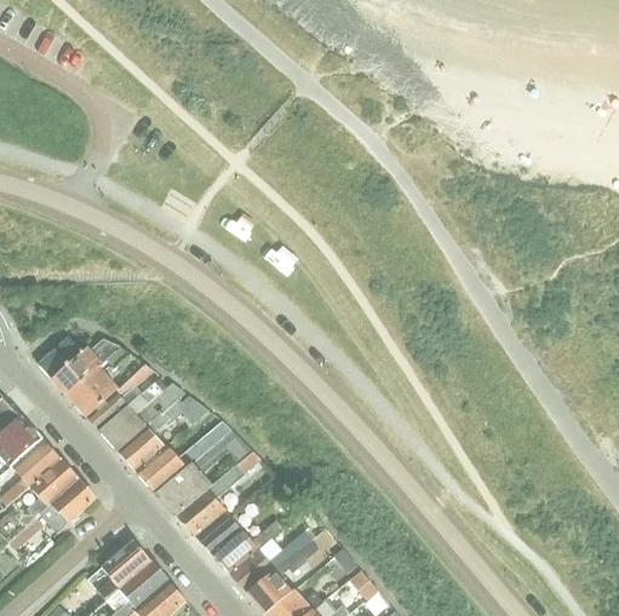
[(67,393),(119,346),(103,338),(91,349),(87,346),(82,350),(80,347),(79,349),(68,335),(38,362),(67,393)]
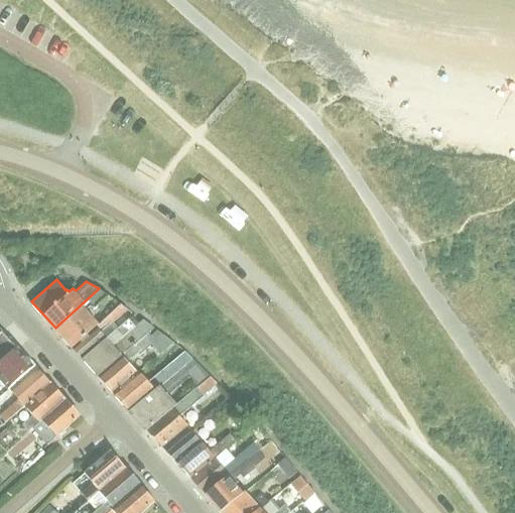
[(99,288),(55,328),(73,347),(99,323),(86,308),(90,304),(93,307),(108,293),(100,288),(99,288)]
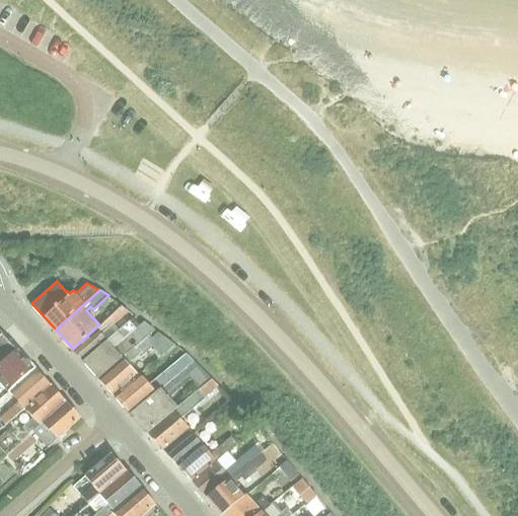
[(99,324),(73,349),(83,361),(119,328),(113,322),(128,309),(122,304),(99,324)]
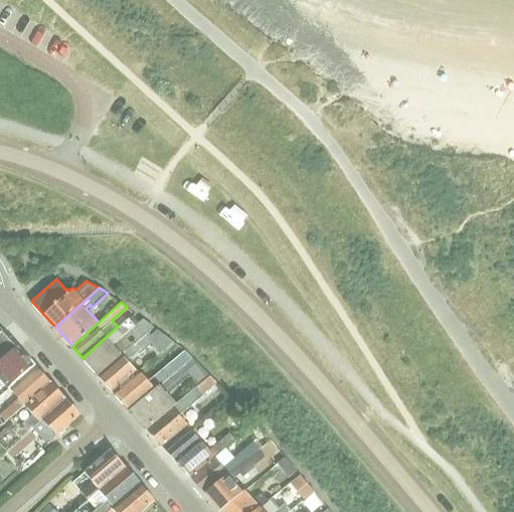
[(118,326),(82,358),(98,374),(148,331),(153,326),(142,318),(137,322),(131,315),(118,326)]
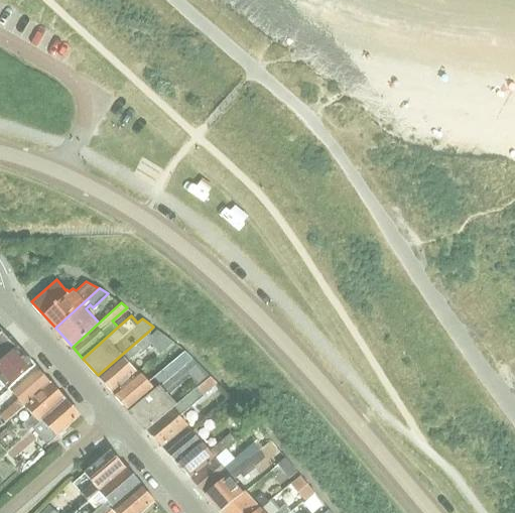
[(148,332),(98,375),(113,392),(136,371),(127,360),(137,351),(139,353),(150,344),(159,352),(172,341),(156,329),(151,334),(148,332)]
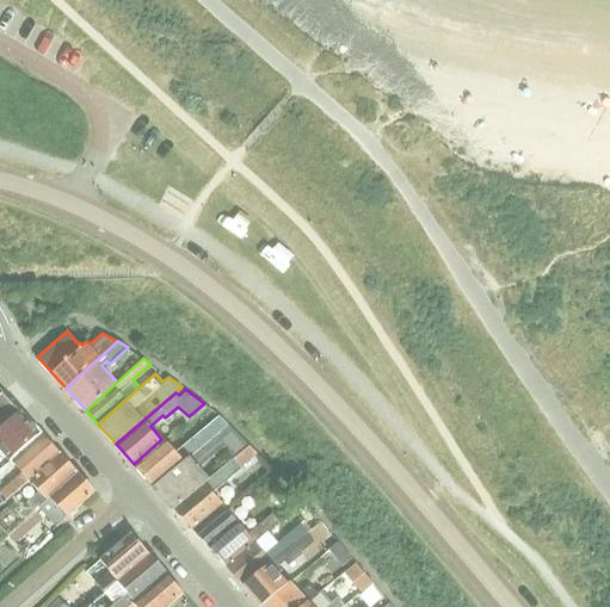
[(1,391),(0,391),(0,427),(20,409),(19,409),(18,403),(12,397),(5,395),(2,391),(1,391)]
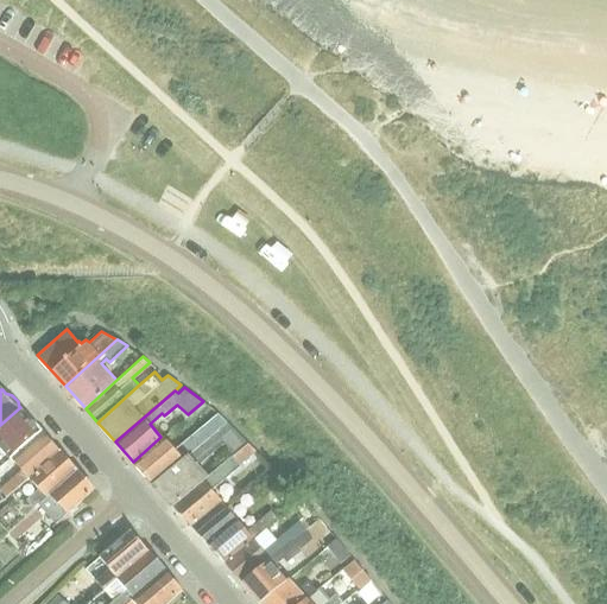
[(0,443),(8,453),(38,428),(37,424),(32,417),(27,415),(20,407),(0,425),(0,443)]
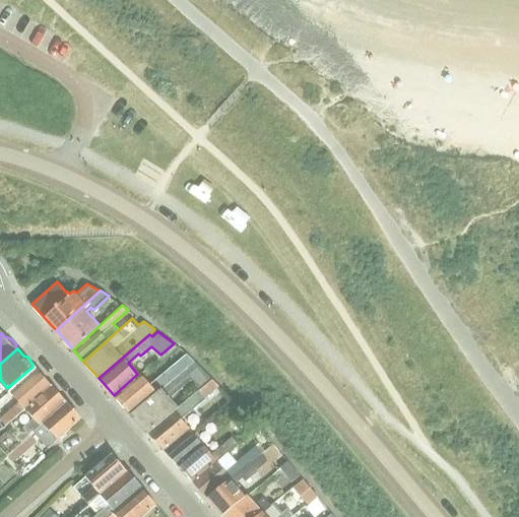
[(137,374),(114,395),(130,413),(194,361),(186,352),(150,384),(139,373),(137,374)]
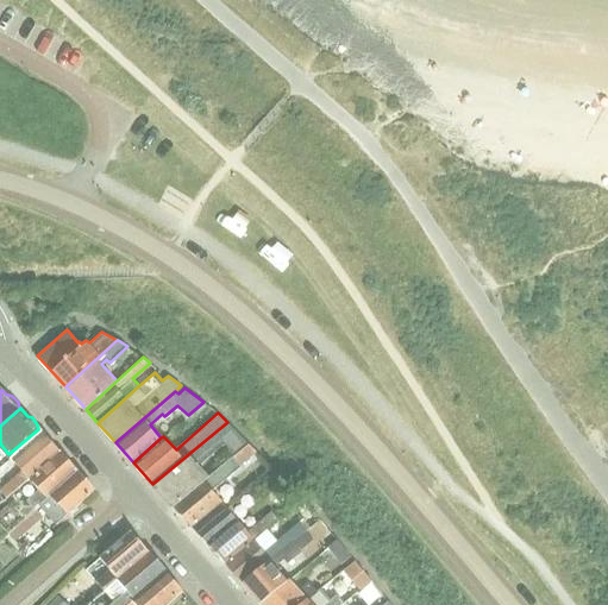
[(227,422),(152,484),(173,505),(207,476),(198,464),(224,442),(233,454),(248,442),(227,422)]
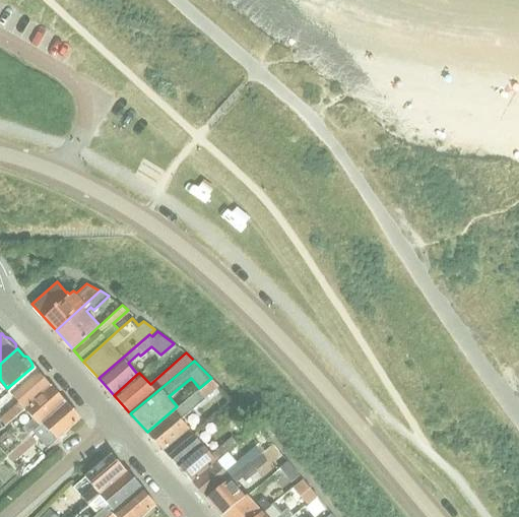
[(4,422),(24,405),(50,384),(37,369),(11,392),(17,399),(0,413),(0,415),(4,422)]
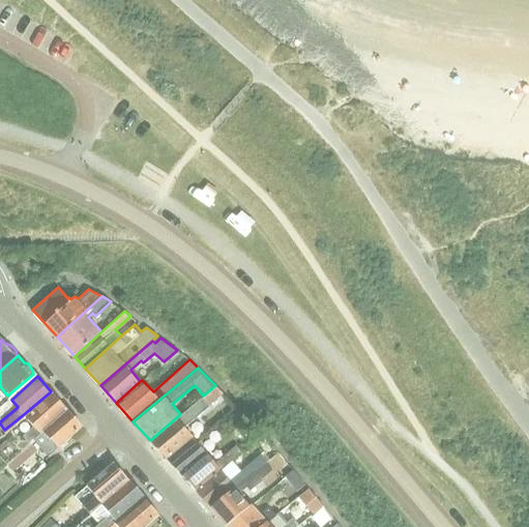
[(203,396),(150,440),(166,458),(190,436),(183,425),(223,391),(215,385),(203,396)]
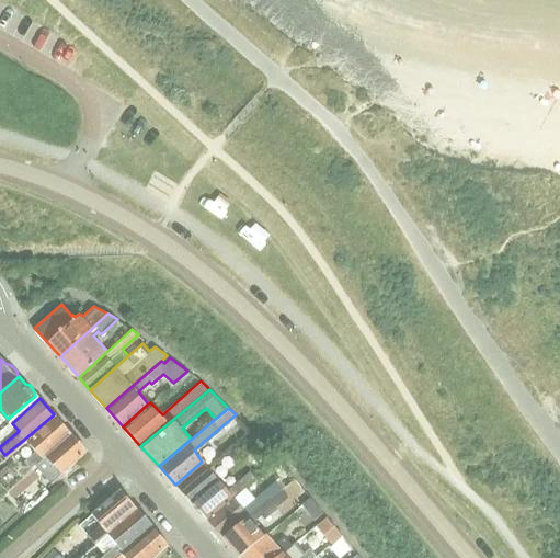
[(191,439),(215,419),(206,408),(182,428),(191,439)]
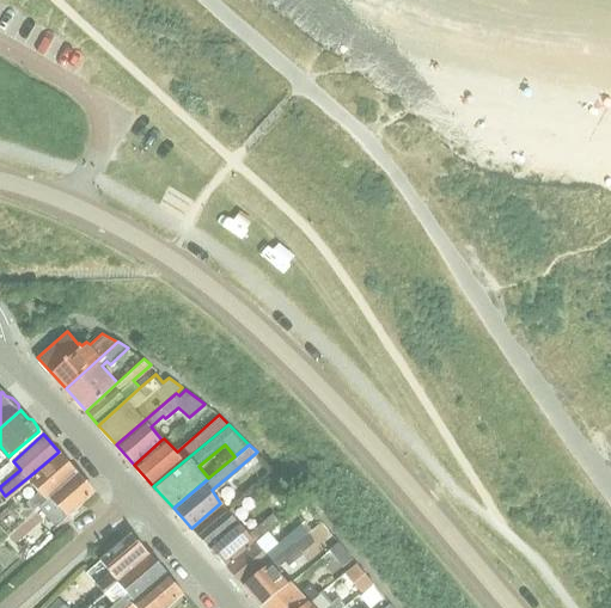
[(59,452),(29,477),(38,489),(26,501),(34,508),(37,505),(49,495),(77,471),(59,452)]
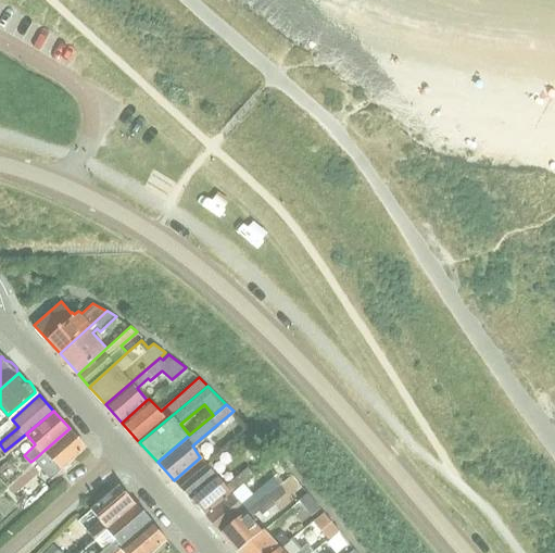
[(45,450),(34,460),(49,478),(60,468),(85,447),(70,428),(45,450)]
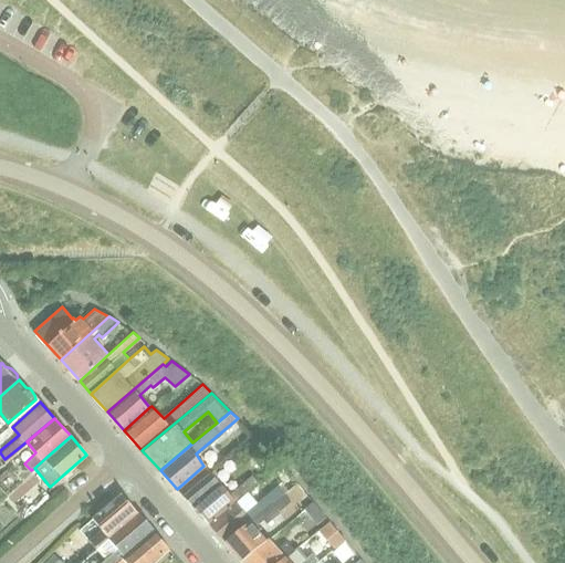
[(208,522),(233,501),(249,488),(258,480),(251,472),(228,493),(212,476),(217,472),(213,468),(182,494),(208,522)]
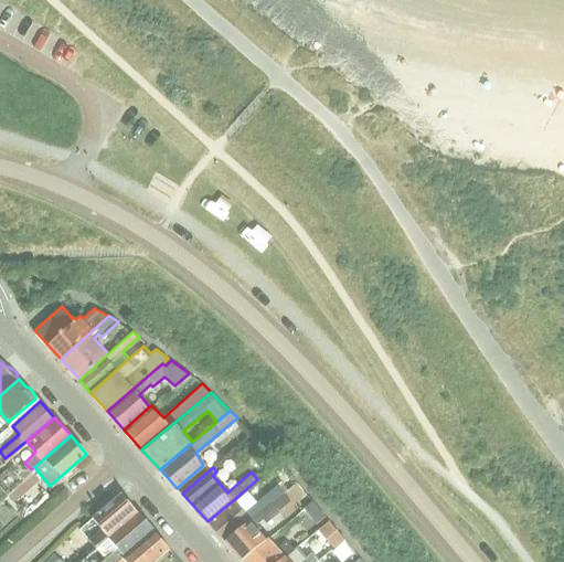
[(243,512),(233,500),(208,521),(224,540),(223,540),(223,541),(272,501),(280,492),(283,490),(277,485),(263,496),(243,512)]
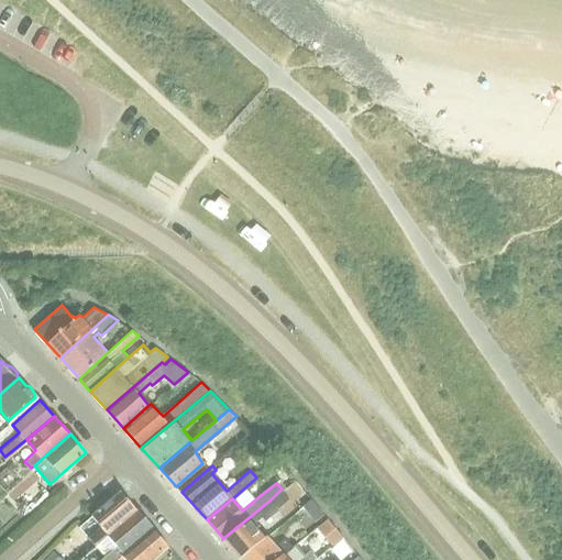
[(120,489),(77,526),(95,545),(108,534),(138,508),(120,489)]
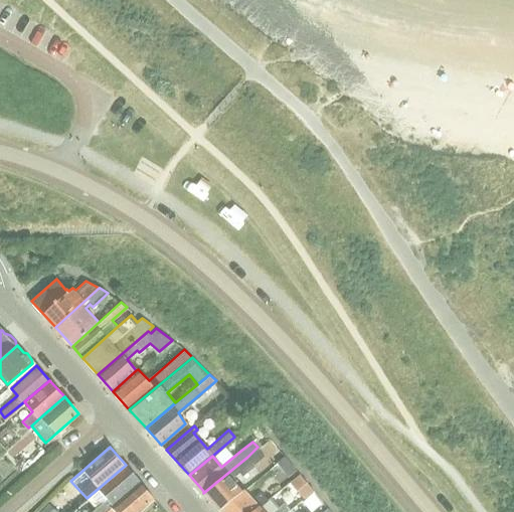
[(247,457),(203,493),(218,510),(242,491),(234,481),(236,479),(233,476),(239,472),(242,475),(254,465),(253,465),(263,457),(255,449),(247,457)]
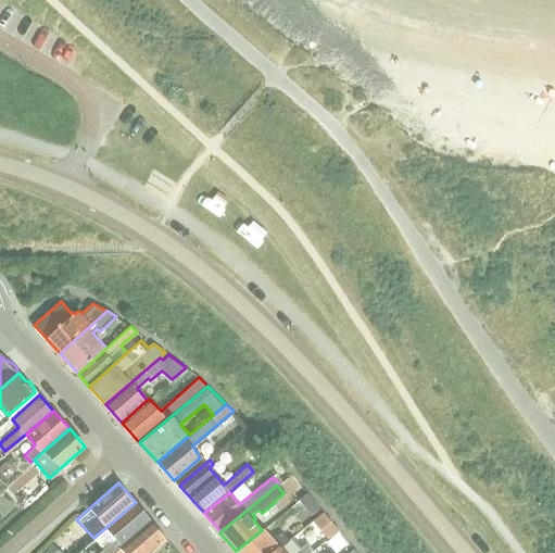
[(311,515),(320,506),(307,491),(299,499),(311,515)]
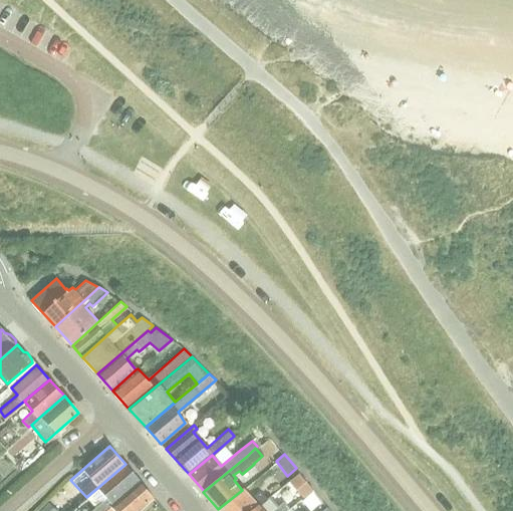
[(98,487),(86,497),(72,509),(73,510),(104,510),(140,481),(125,464),(98,487)]
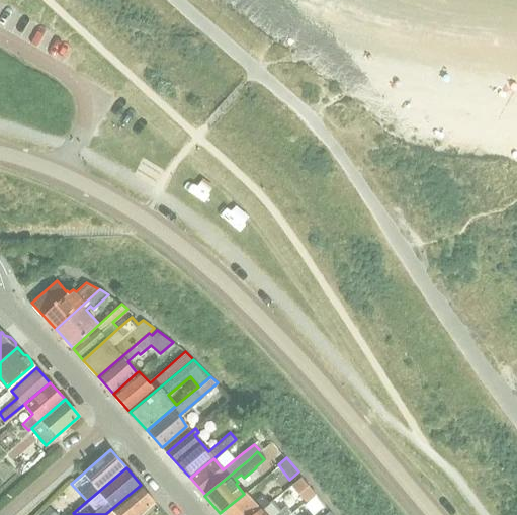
[(314,493),(300,477),(290,485),(304,501),(314,493)]
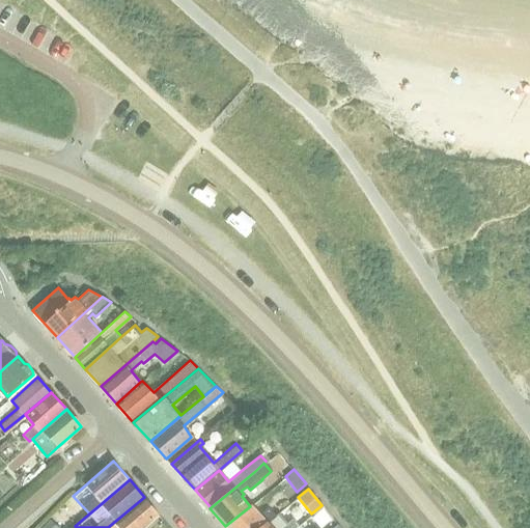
[(144,497),(108,527),(142,527),(159,513),(144,497)]
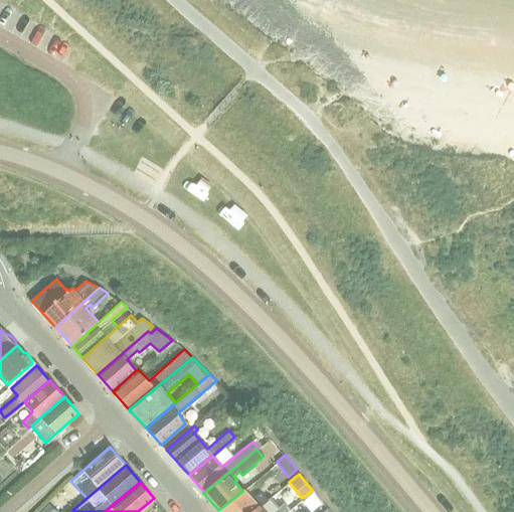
[(220,511),(249,511),(267,498),(261,492),(252,499),(243,489),(242,491),(218,510),(220,511)]
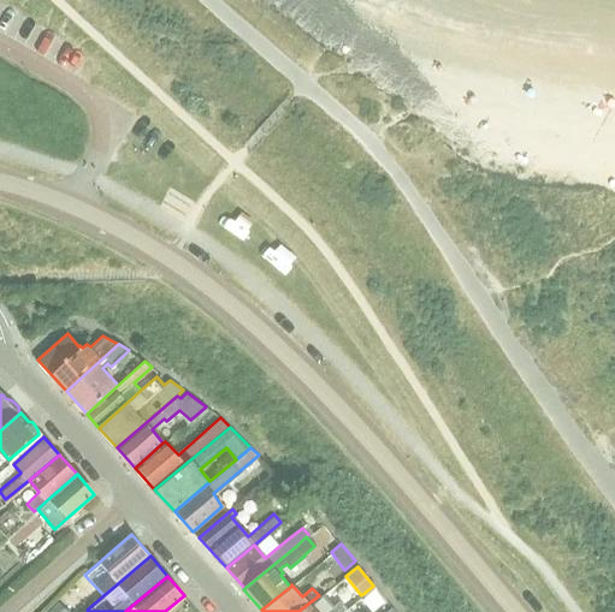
[(299,611),(339,611),(346,607),(338,600),(333,604),(324,593),(319,595),(299,611)]
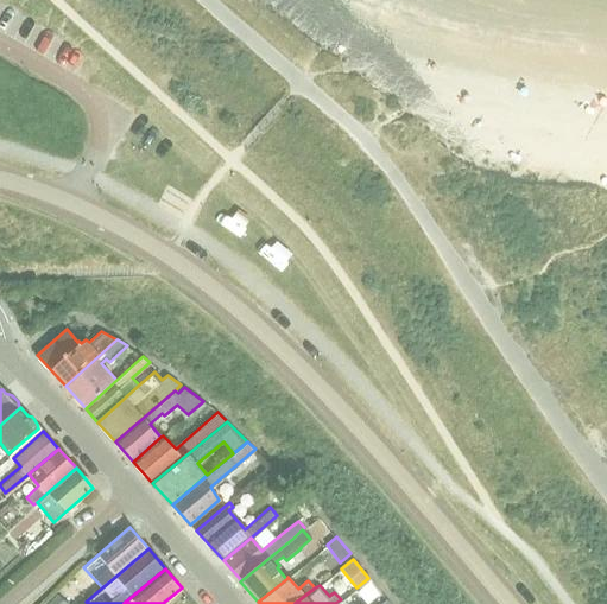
[(67,603),(56,593),(45,603),(67,603)]
